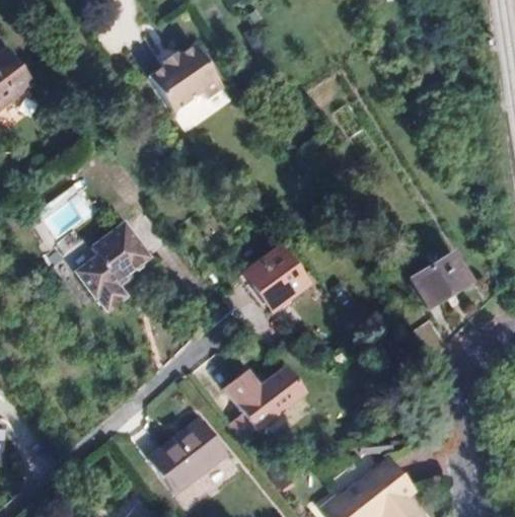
[(207,102),(225,88),(196,48),(179,60),(176,56),(164,65),(167,69),(154,78),(179,114),(203,96),(207,102)]
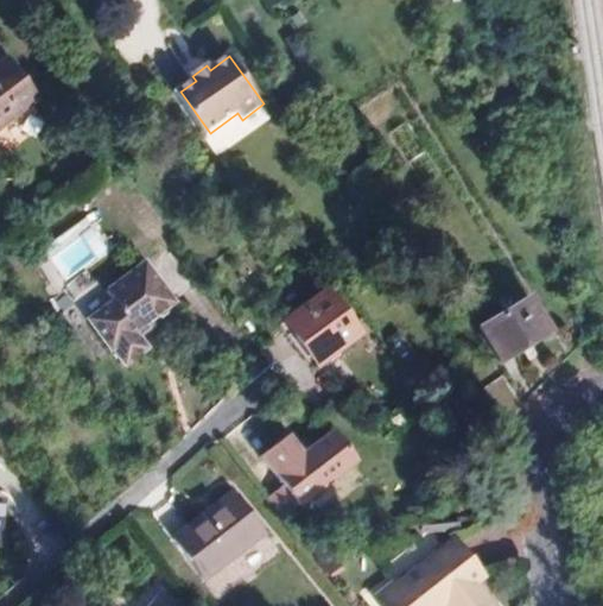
[(0,130),(39,101),(11,61),(0,68),(0,130)]
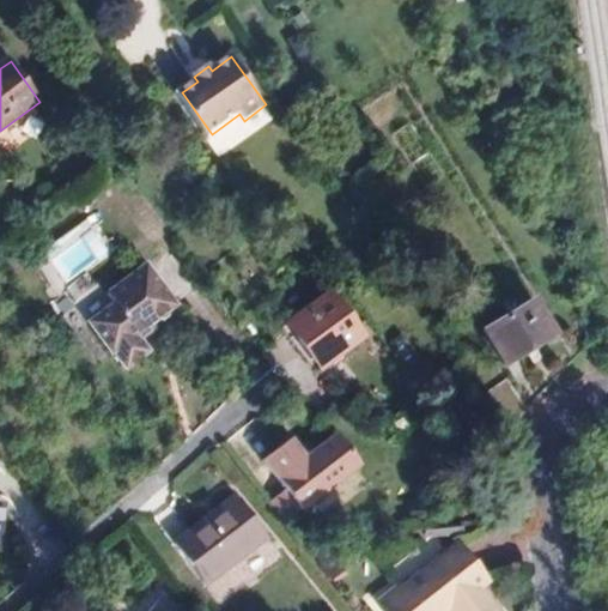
[(180,302),(149,262),(113,291),(119,301),(93,320),(115,350),(117,348),(125,356),(146,339),(144,337),(140,331),(144,328),(143,326),(147,321),(151,319),(153,322),(180,302)]
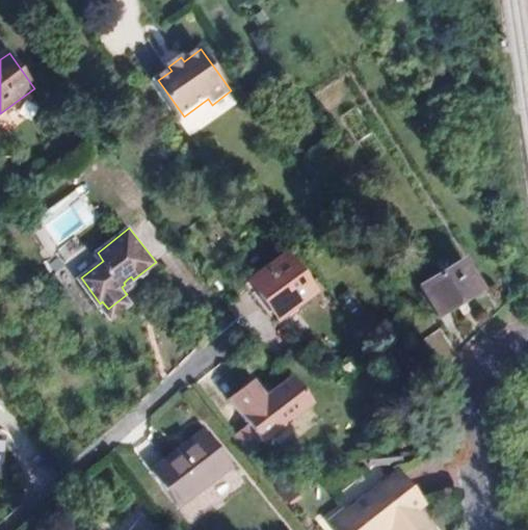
[(317,291),(288,249),(251,276),(280,317),(317,291)]
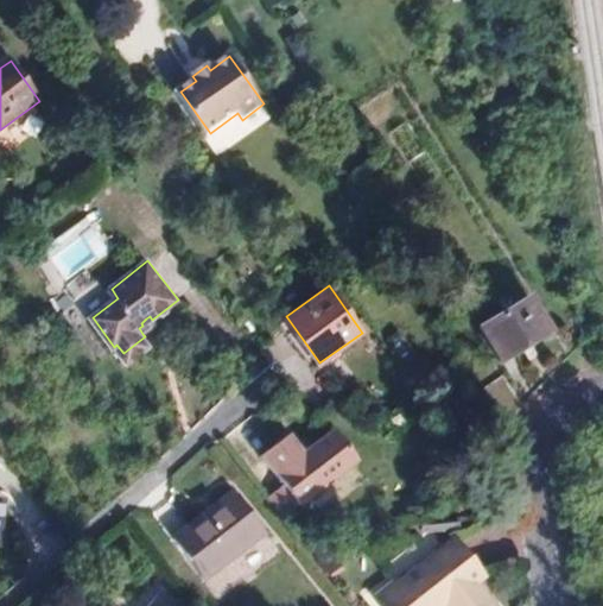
[(528,300),(480,330),(501,364),(548,333),(528,300)]
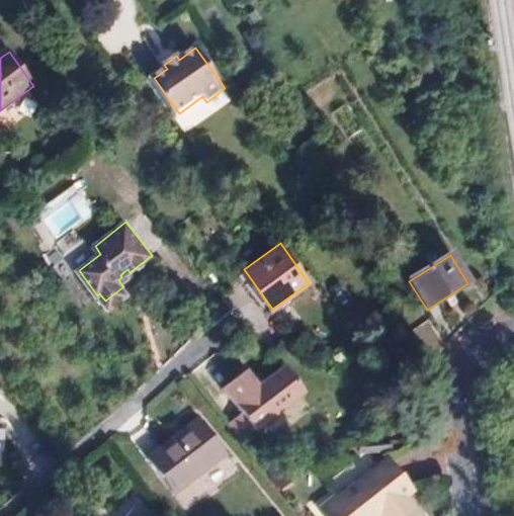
[(130,278),(124,271),(120,275),(121,277),(118,279),(121,284),(130,278)]
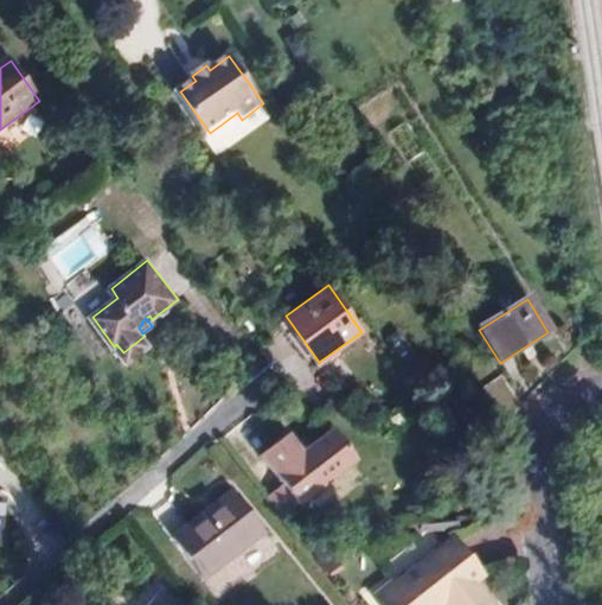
[(523,406),(501,377),(480,392),(492,409),(505,427),(523,406)]
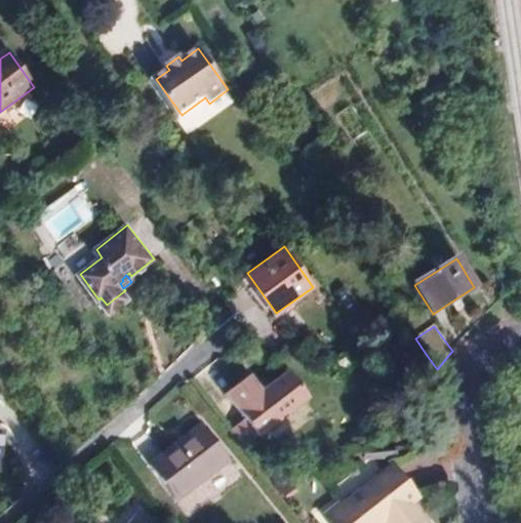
[(264,434),(312,392),(288,366),(264,388),(250,372),(227,393),(253,423),(264,434)]
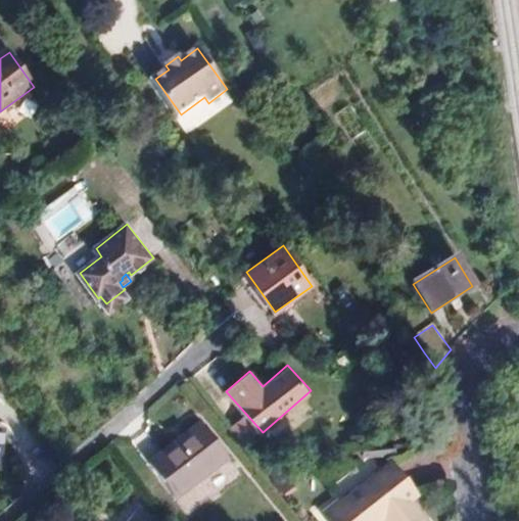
[(263,432),(252,421),(240,432),(250,442),(263,432)]
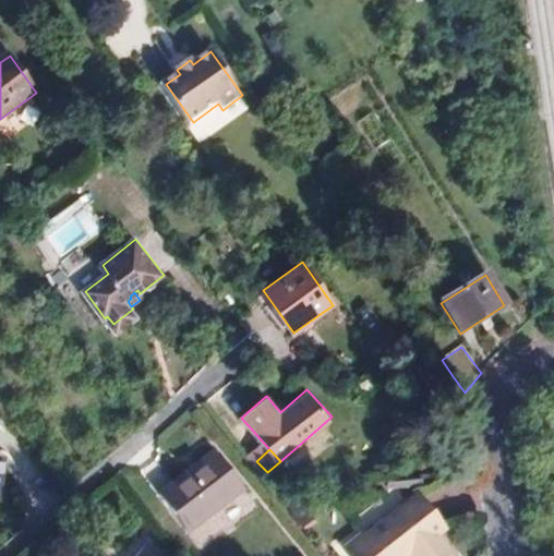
[(158,498),(185,534),(241,493),(214,457),(158,498)]
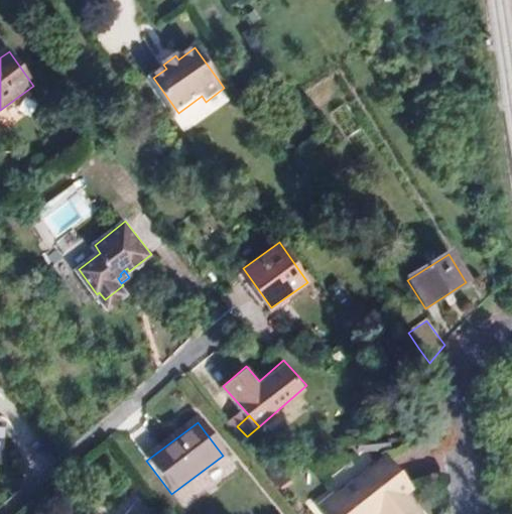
[(386,467),(324,513),(409,513),(400,501),(407,496),(386,467)]
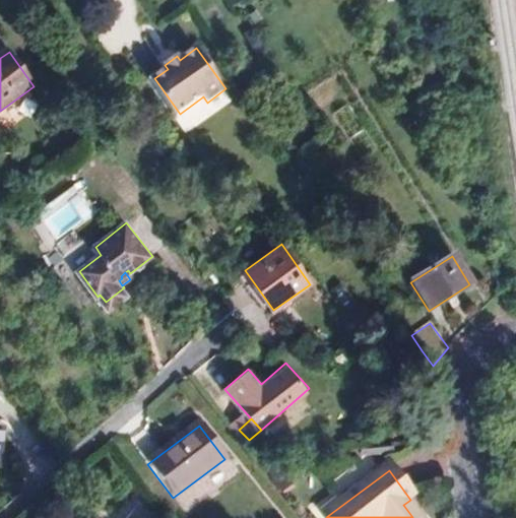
[(179,495),(189,509),(223,487),(214,471),(179,495)]
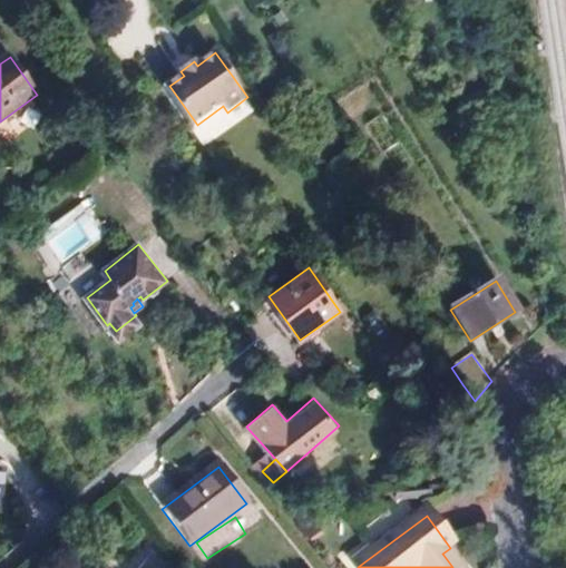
All buildings are outlined.
